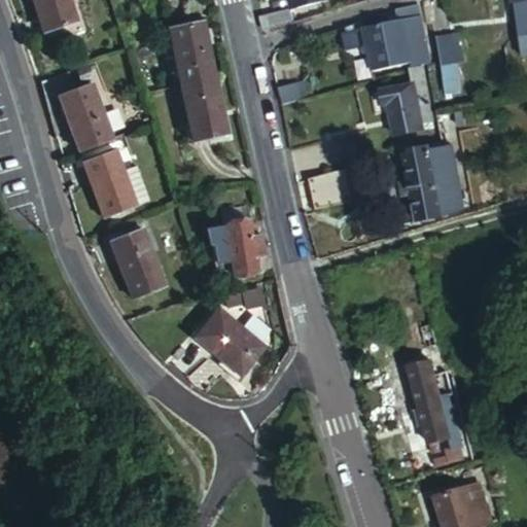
[(77,20),(70,0),(34,0),(45,30),(77,20)]
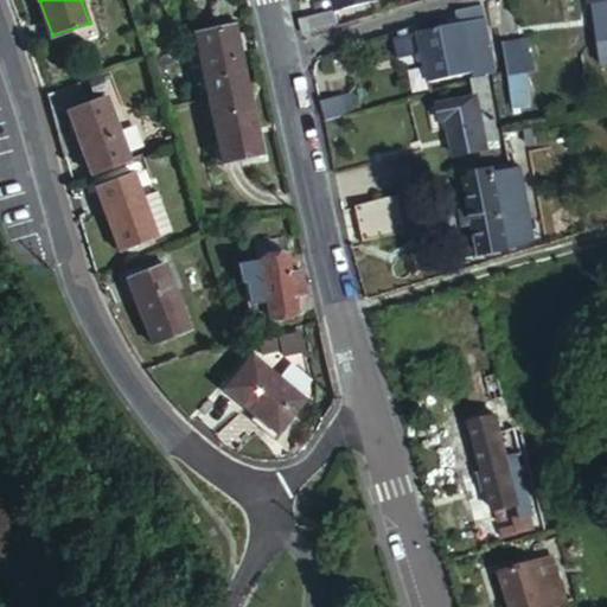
[(340,0),(344,10),(378,0),(340,0)]
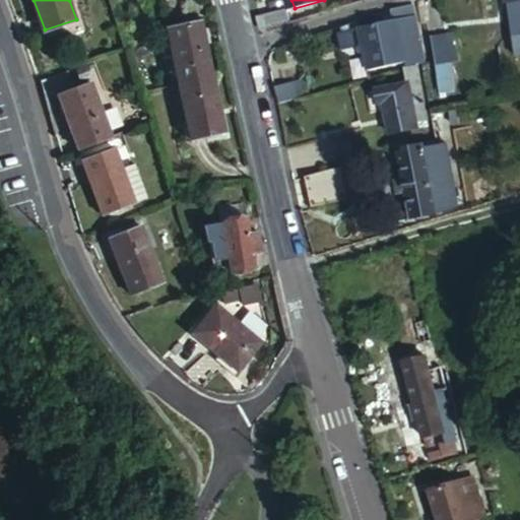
[(519,0),(509,0),(516,37),(519,55),(519,0)]
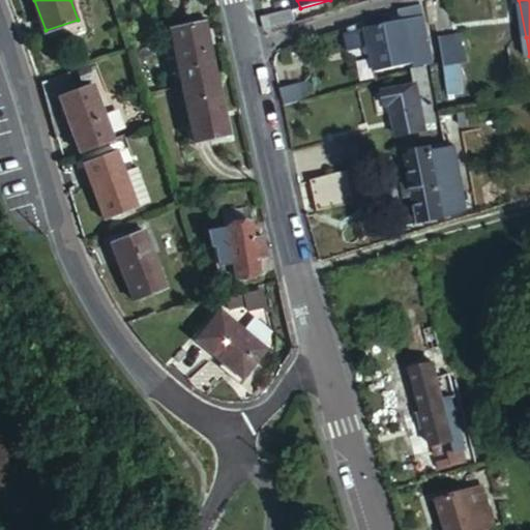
[(402,7),(399,8),(402,19),(367,27),(377,69),(416,60),(417,64),(423,63),(433,61),(421,1),(411,4),(402,7)]
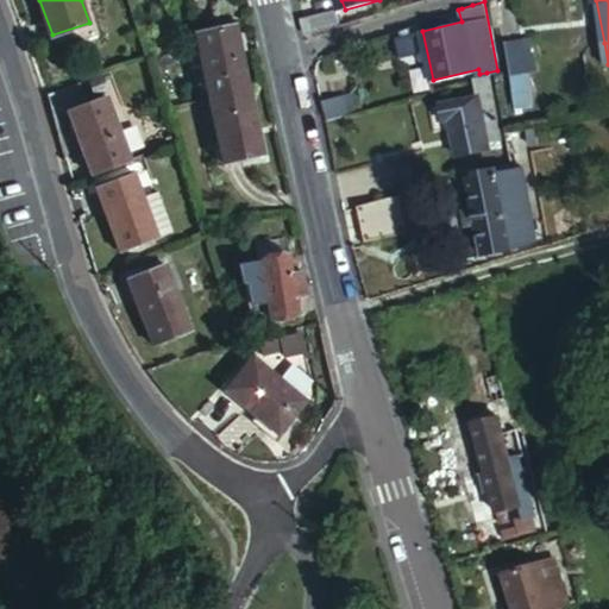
[(305,24),(307,36),(341,26),(340,23),(337,10),(303,19),(305,24)]
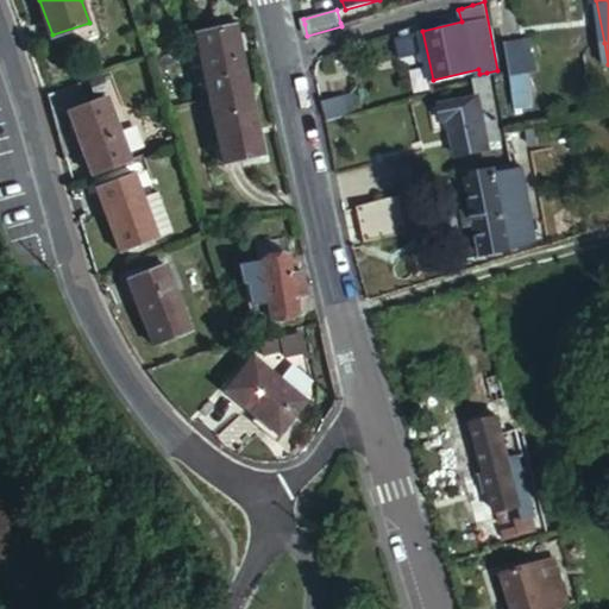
[(196,36),(211,99),(250,89),(236,26),(196,36)]
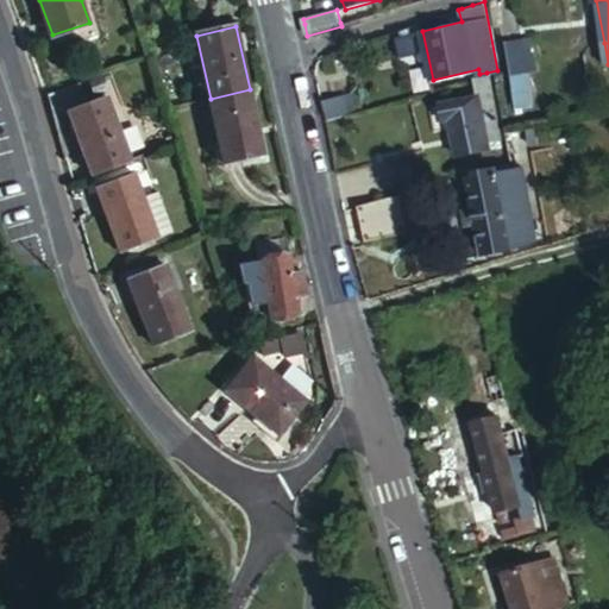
[(523,39),(523,37),(506,39),(510,71),(528,69),(523,39)]
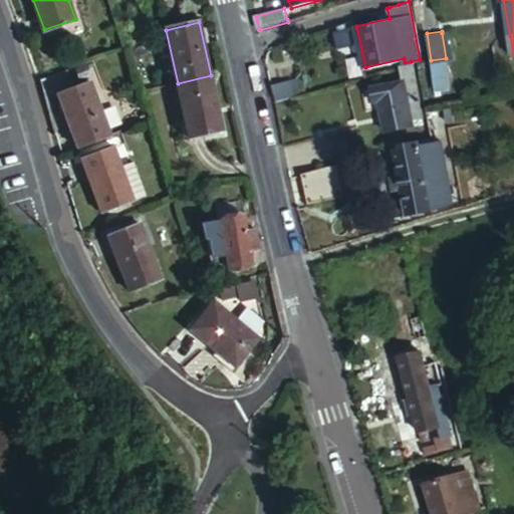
[(442,33),(446,58),(453,57),(450,32),(442,33)]
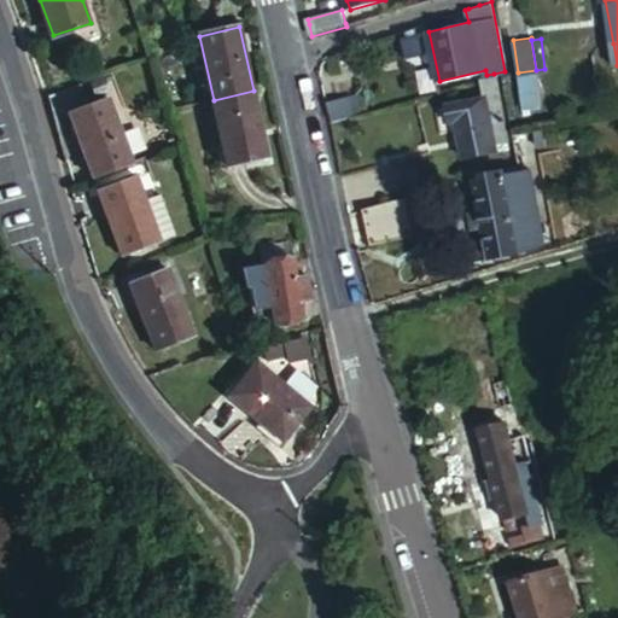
[(518,73),(522,105),(540,103),(536,70),(518,73)]
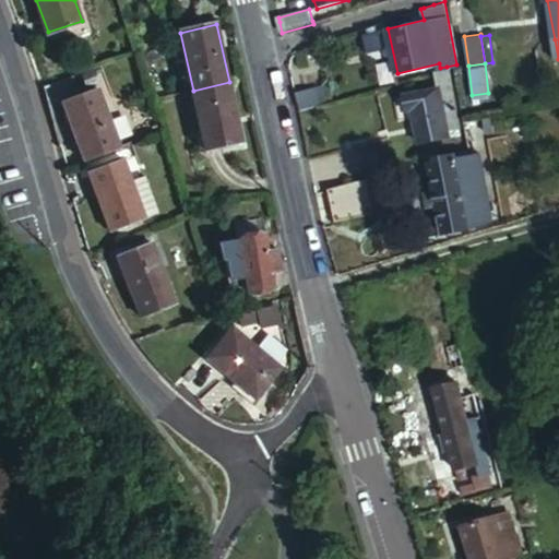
[(447,67),(440,68),(437,69),(440,85),(406,92),(409,108),(414,108),(421,144),(450,139),(449,131),(460,129),(447,67)]
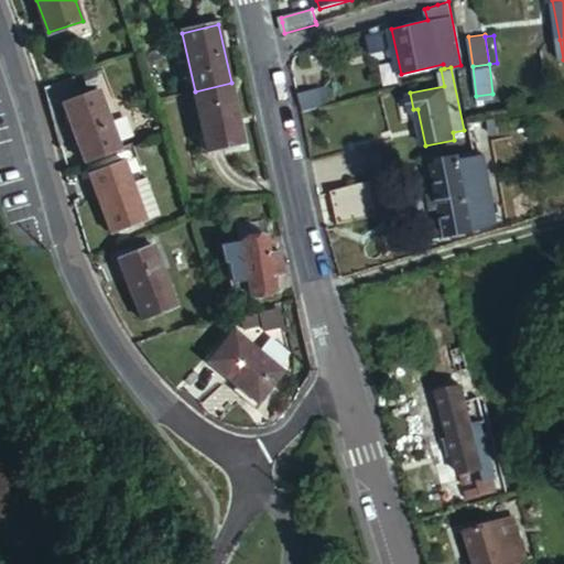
[(231,83),(195,91),(208,151),(246,142),(231,83)]
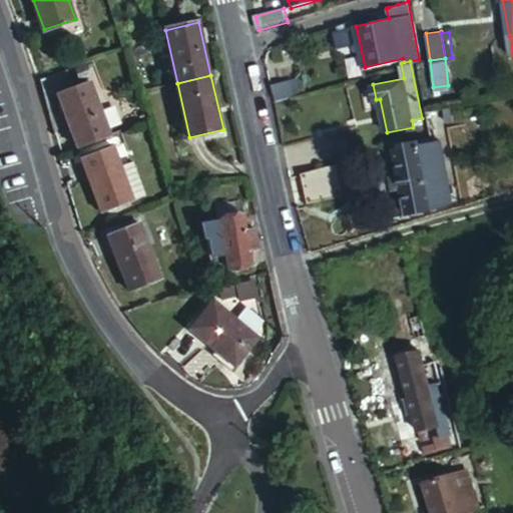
[(273,83),(277,99),(302,92),(298,76),(273,83)]
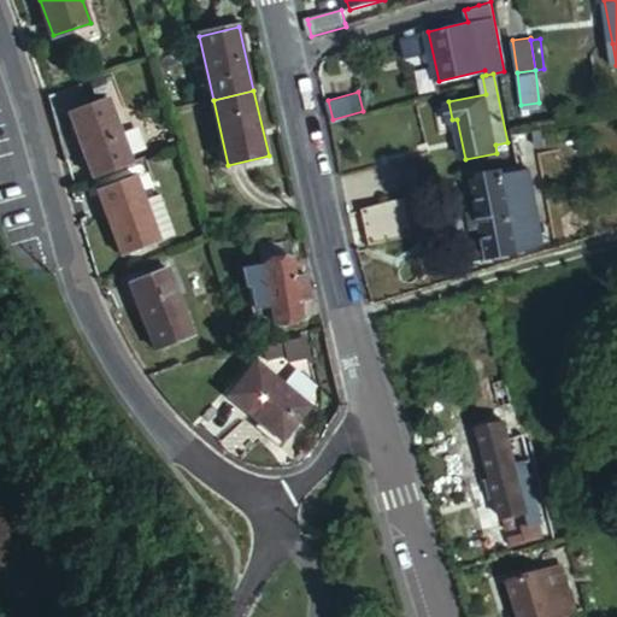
[(94,176),(133,160),(109,97),(70,112),(94,176)]
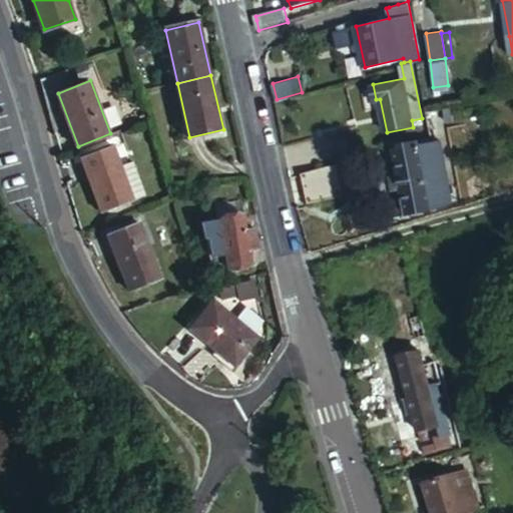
[(345,130),(353,158),(363,155),(382,149),(374,121),(345,130)]
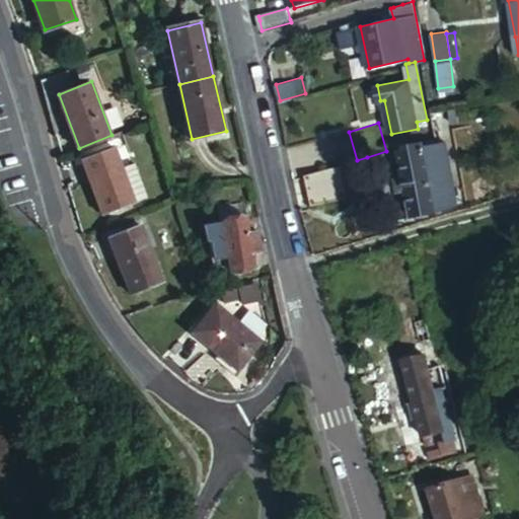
[(435,196),(438,212),(457,203),(444,142),(424,147),(427,160),(438,158),(446,194),(435,196)]
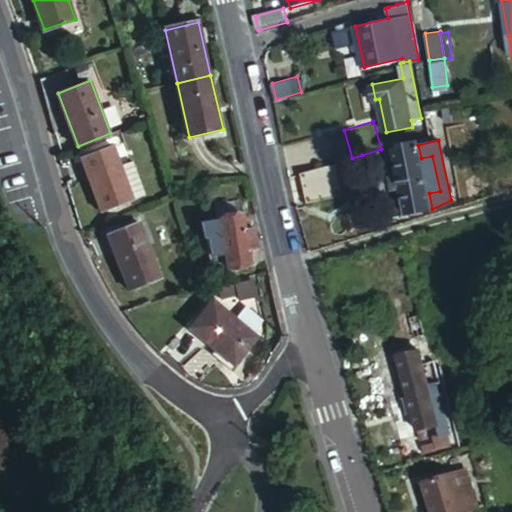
[(408,215),(432,209),(429,193),(440,191),(432,156),(421,158),(418,145),(394,150),(408,215)]
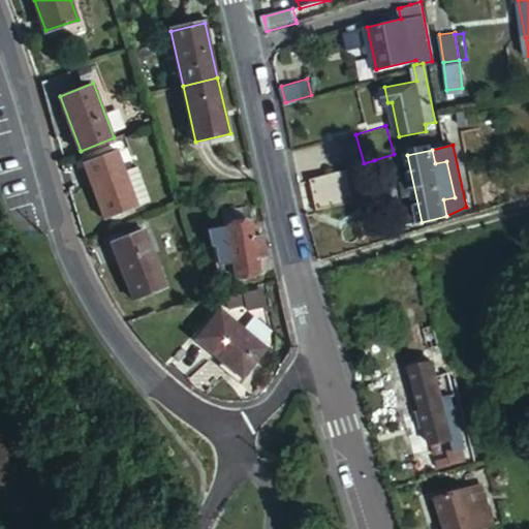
[(127,170),(119,151),(86,163),(106,217),(139,204),(127,170)]
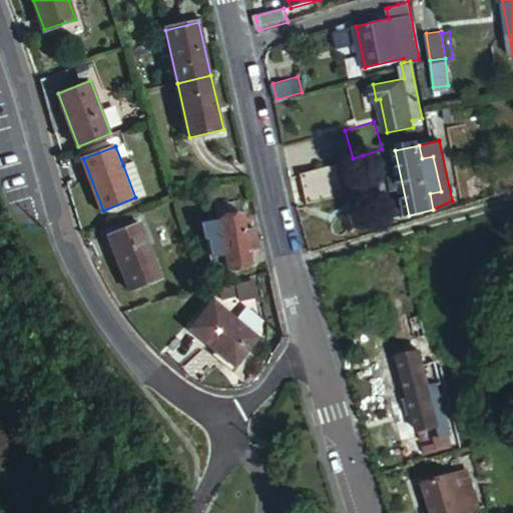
[(148,193),(135,160),(123,165),(135,197),(148,193)]
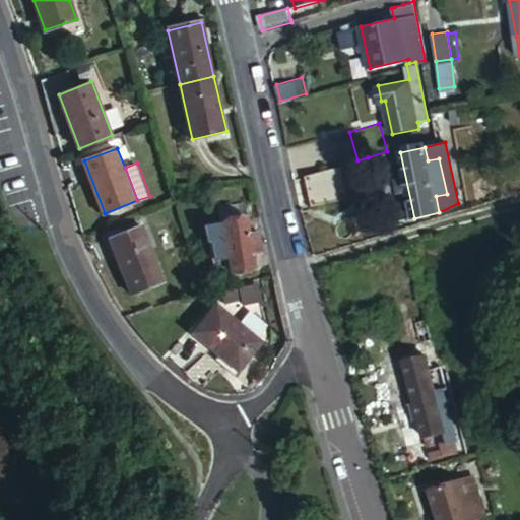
[(351,194),(342,165),(327,170),(323,172),(307,176),(316,205),(351,194)]
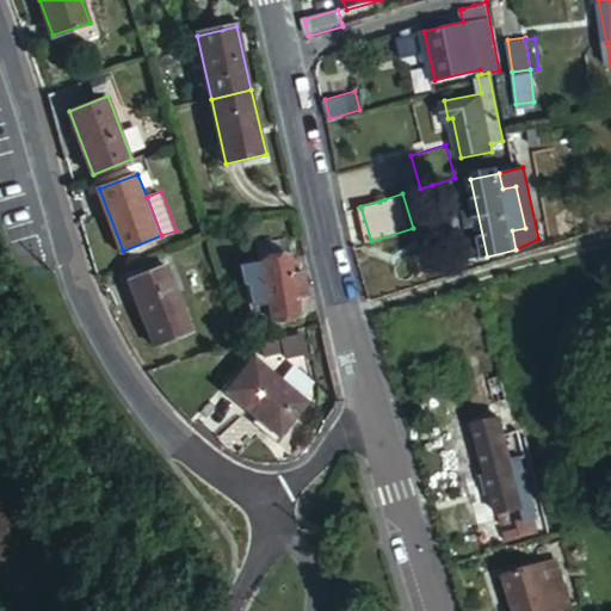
[(260,261),(289,258),(294,257),(291,242),(258,247),(260,261)]
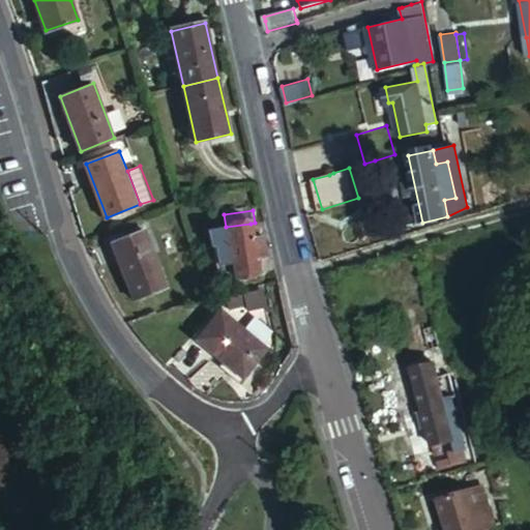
[(253,238),(251,224),(226,227),(234,276),(259,273),(257,257),(265,256),(264,245),(262,237),(253,238)]
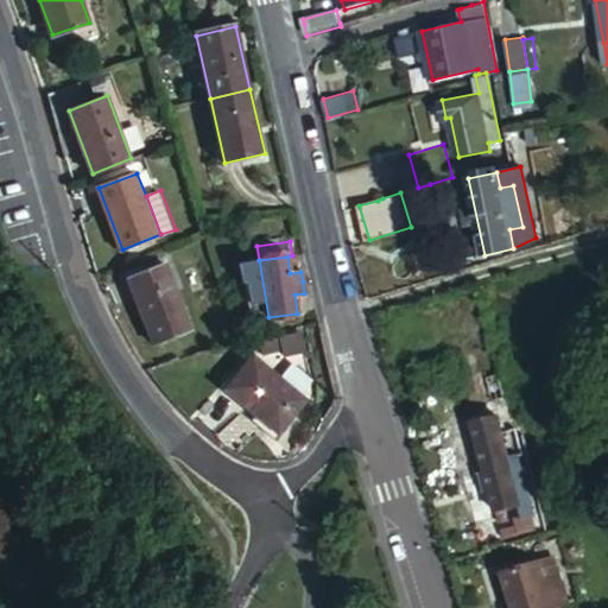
[(191,329),(166,265),(131,279),(154,343),(191,329)]
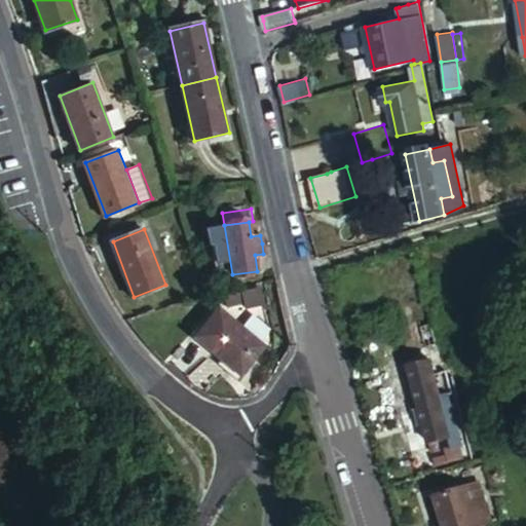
[(216,310),(194,339),(238,375),(261,347),(216,310)]
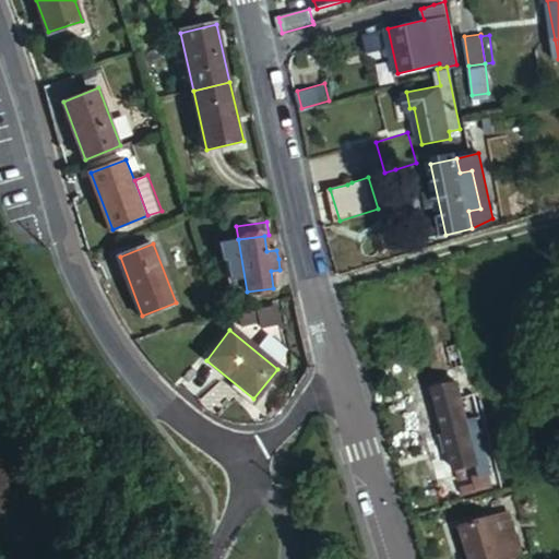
[(461,367),(455,347),(447,351),(451,370),(461,367)]
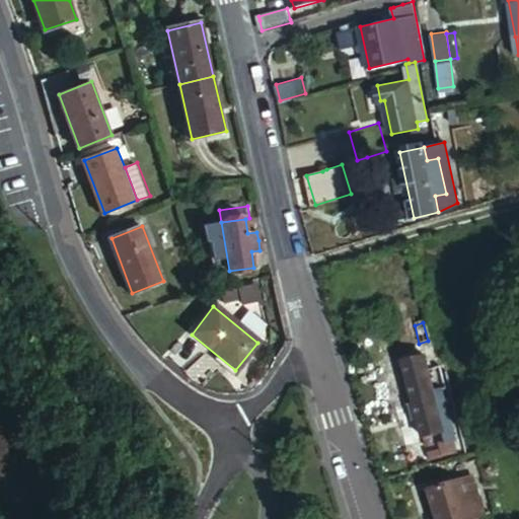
[(432,391),(422,355),(400,362),(410,400),(404,401),(410,423),(416,422),(421,442),(423,442),(425,449),(433,446),(431,440),(442,437),(444,443),(436,445),(438,451),(425,454),(428,463),(458,455),(440,389),(432,391)]
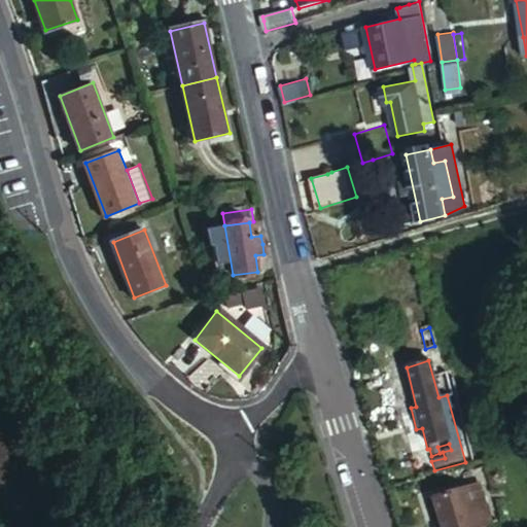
[(478,518),(480,526),(490,523),(479,486),(468,489),(473,502),(478,518)]
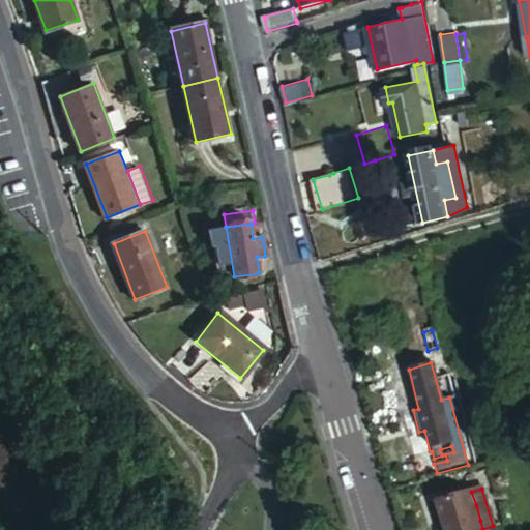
[(476,505),(471,492),(437,502),(445,529),(482,529),(480,521),(476,505)]
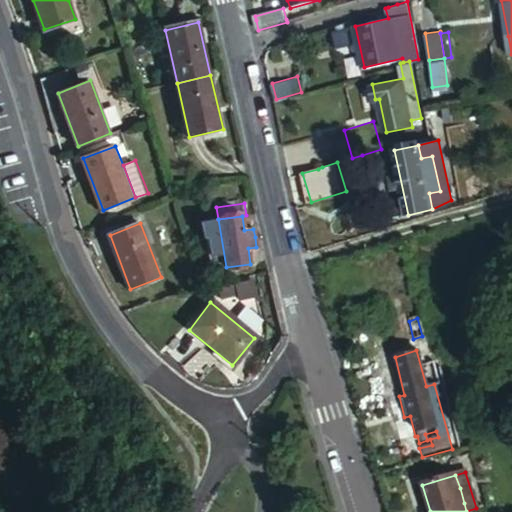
All buildings are outlined.
